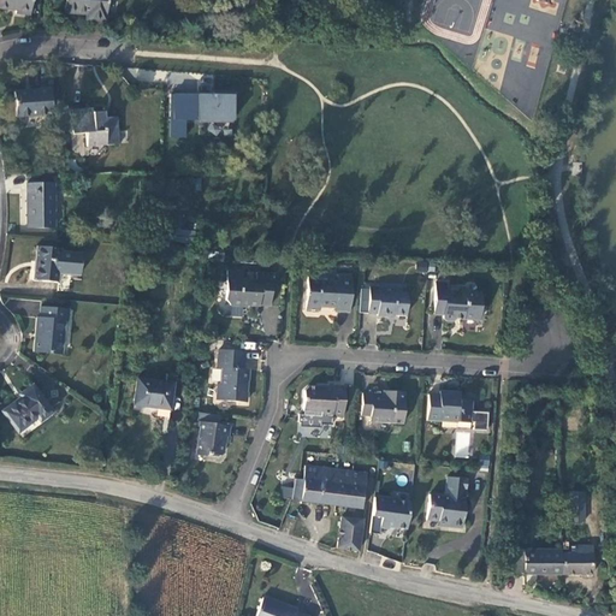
[(30,0),(0,0),(0,7),(15,10),(15,13),(29,16),(30,0)]
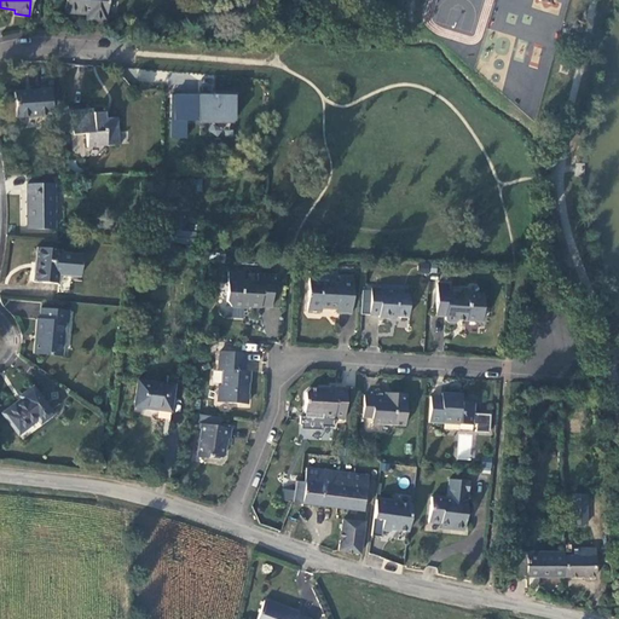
[(109,0),(65,0),(65,12),(93,15),(92,21),(108,22),(109,0)]
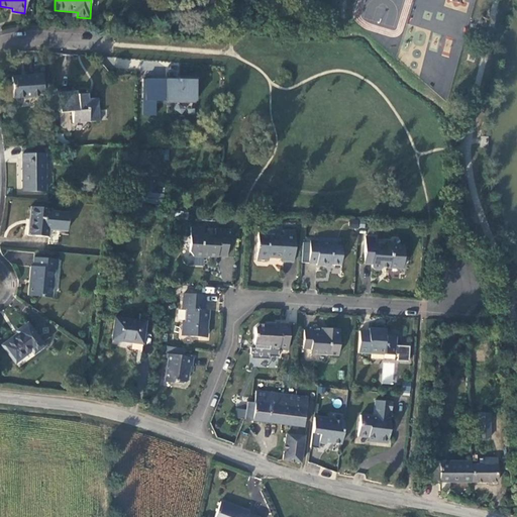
[(42,73),(12,76),(14,97),(44,94),(42,73)]
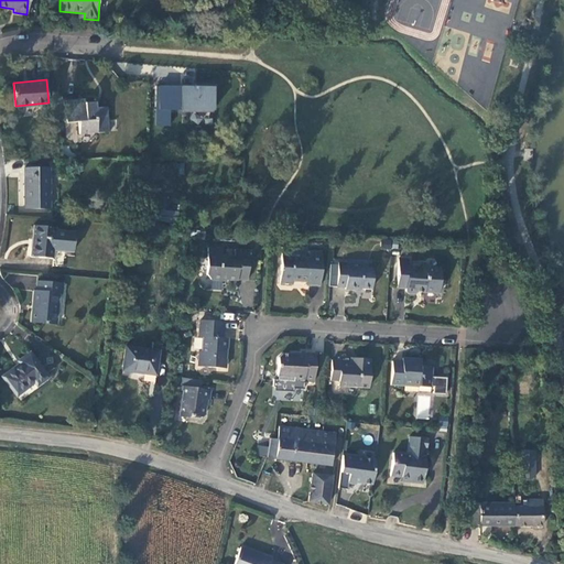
[(171,86),(161,86),(160,109),(171,109),(171,86)]
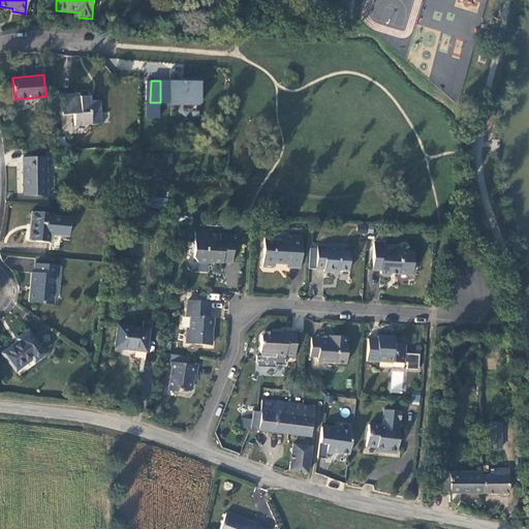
[(160,102),(170,102),(170,81),(160,81),(160,102)]
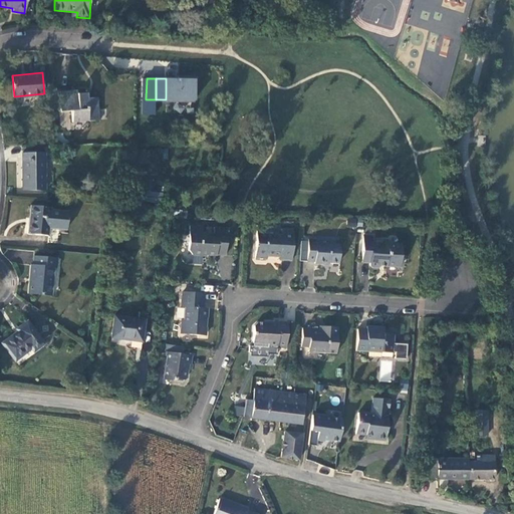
[(196,79),(166,78),(166,99),(196,99),(196,79)]
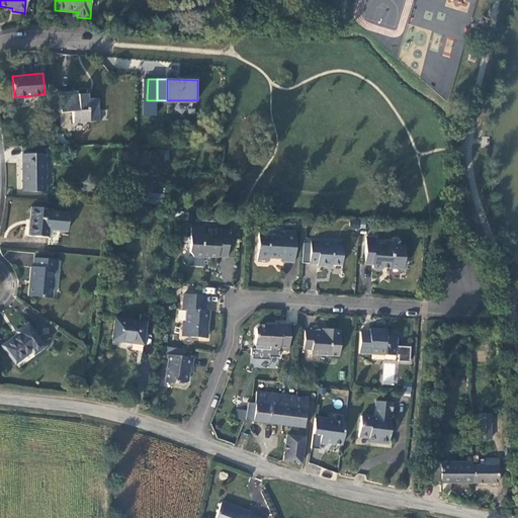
[(79,89),(60,90),(61,115),(73,114),(73,125),(100,124),(99,101),(89,101),(89,94),(80,94),(79,89)]
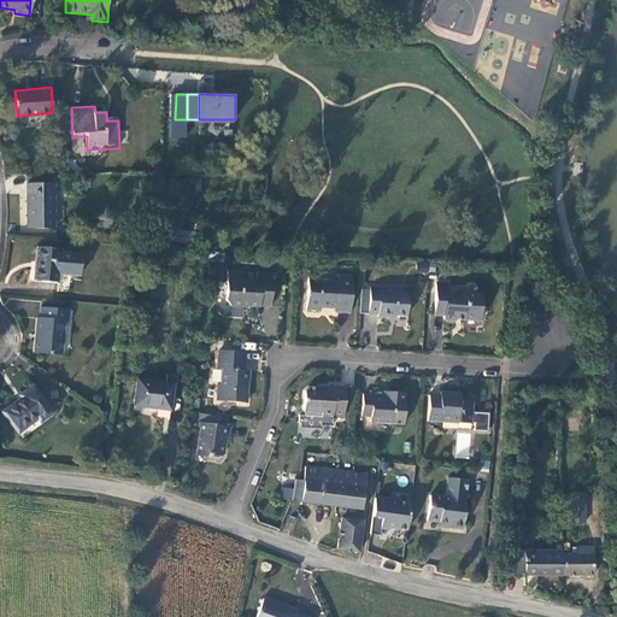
[(56,230),(56,184),(28,186),(29,230),(56,230)]
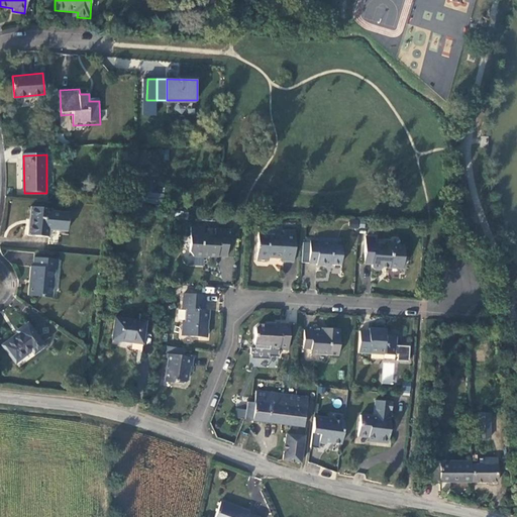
[(31,207),(28,235),(48,237),(49,229),(68,231),(70,213),(52,212),(52,209),(31,207)]
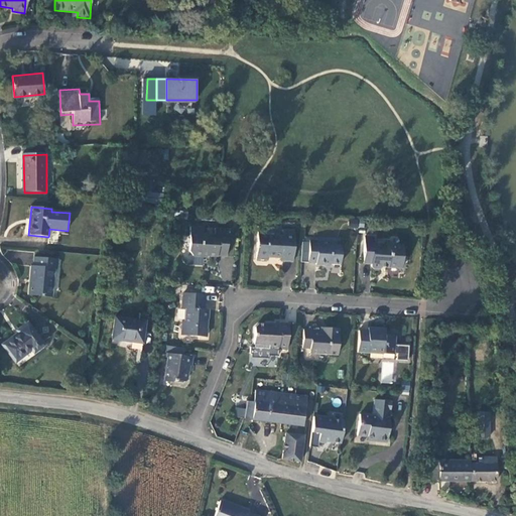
[(281,261),(285,261),(288,230),(283,230),(283,237),(278,236),(279,228),(257,226),(255,259),(265,260),(266,256),(280,257),(282,257),(281,261)]
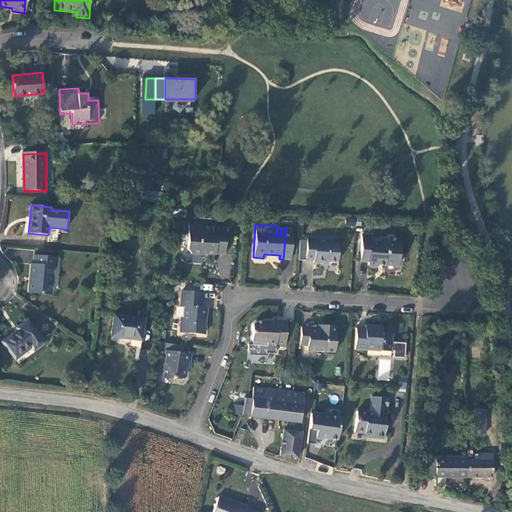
[(225,255),(227,227),(214,227),(214,233),(202,232),(203,226),(189,225),(188,249),(191,253),(225,255)]
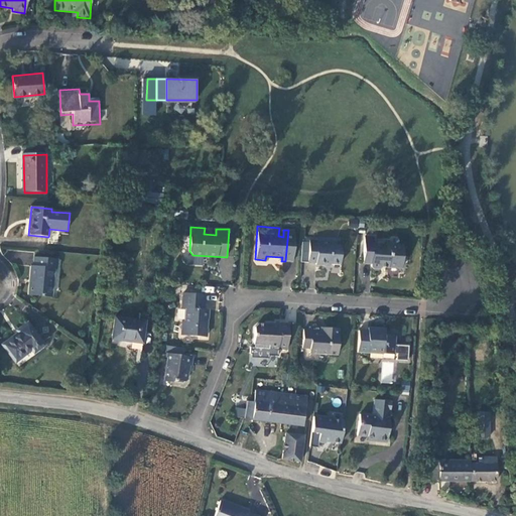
[(295,231),(288,230),(285,261),(292,262),(295,231)]
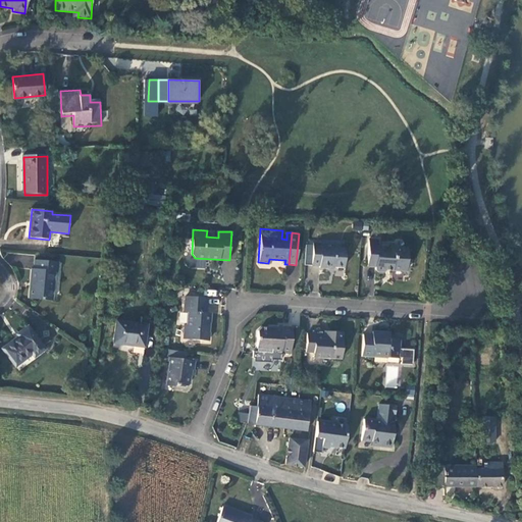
[(408,273),(410,251),(399,250),(397,246),(393,246),(390,246),(388,249),(379,248),(380,243),(371,242),(369,267),(376,268),(376,270),(379,274),(383,275),(388,272),(408,273)]
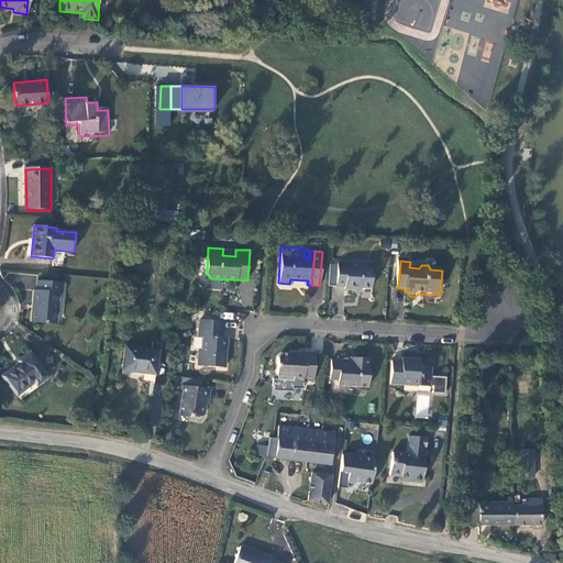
[(374,290),(375,269),(348,267),(349,263),(339,263),(338,287),(346,288),(346,289),(357,290),(357,289),(363,289),(374,290)]
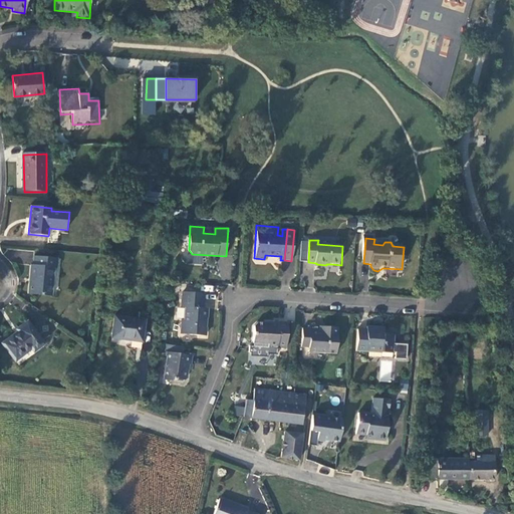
[(29,294),(52,296),(55,268),(57,268),(58,259),(35,257),(34,265),(31,265),(29,294)]
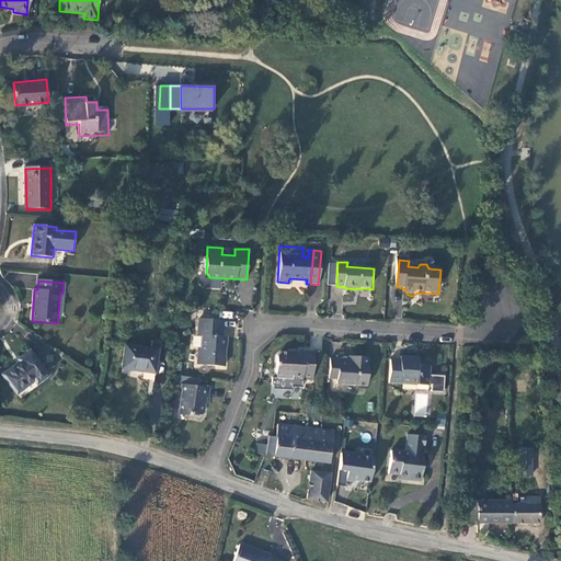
[(224,366),(225,338),(221,338),(221,321),(205,320),(205,328),(199,328),(198,338),(201,338),(198,365),(224,366)]
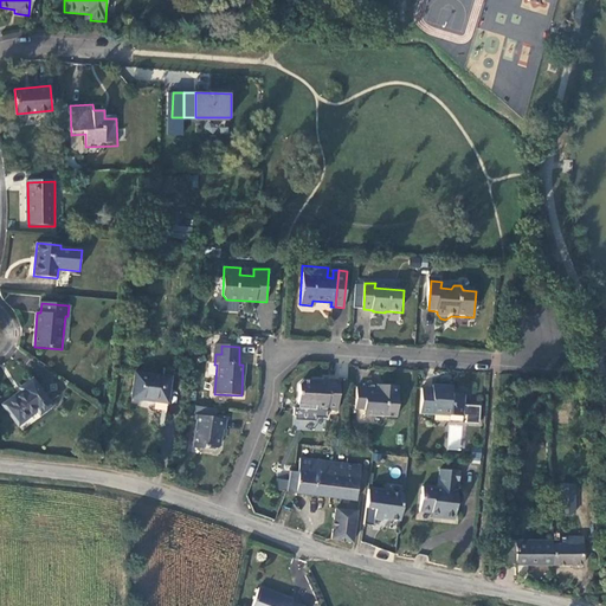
[(169,380),(135,375),(131,400),(166,405),(169,380)]
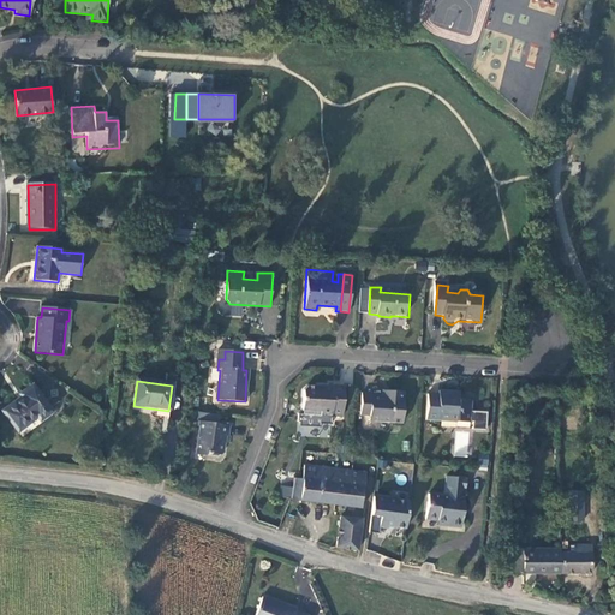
[(309,386),(304,389),(302,413),(298,413),(297,422),(299,422),(299,425),(320,428),(320,424),(330,425),(332,417),(341,417),(345,387),(334,386),(334,388),(309,386)]
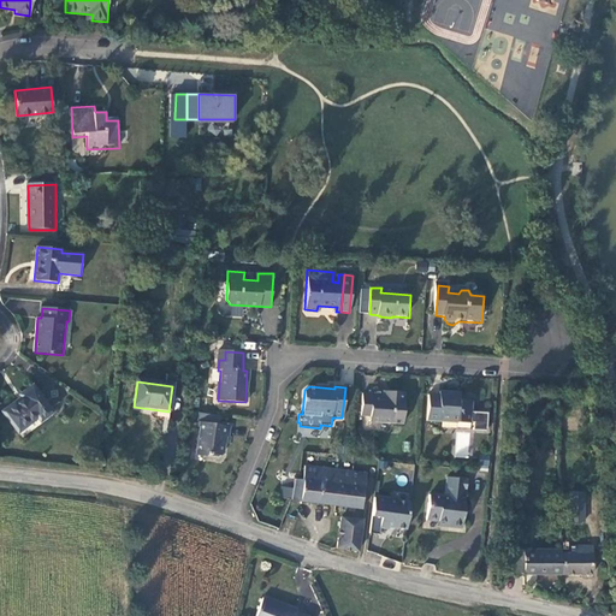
[(53,414),(34,388),(22,396),(23,398),(4,413),(21,434),(40,420),(41,422),(53,414)]
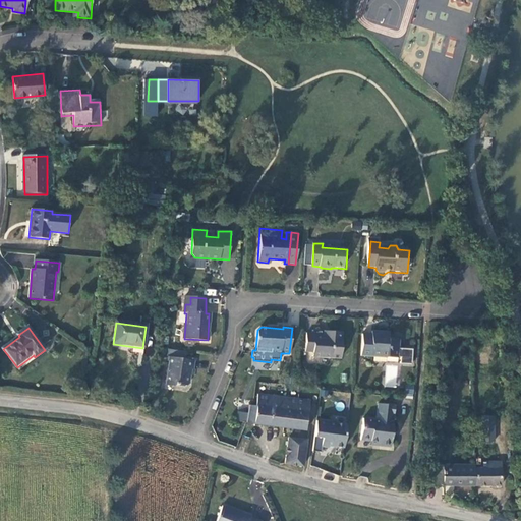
[(341,359),(343,333),(314,331),(314,333),(307,333),(306,353),(314,354),(314,358),(341,359)]
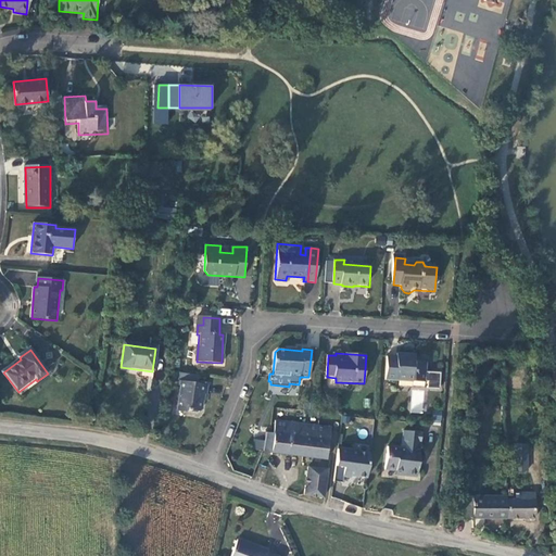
[(427,373),(428,364),(416,363),(417,358),(409,358),(409,355),(399,354),(399,357),(389,356),(387,381),(427,383),(427,382),(429,383),(429,390),(441,391),(442,374),(427,373)]
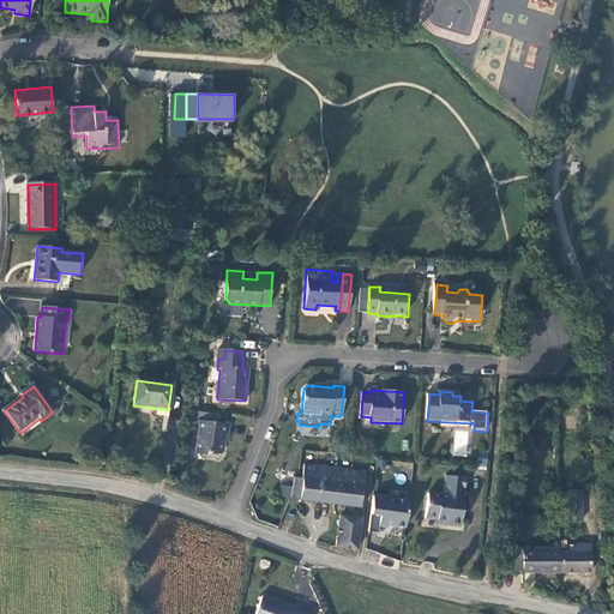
[(199,421),(218,423),(220,415),(198,411),(197,421),(199,421)]
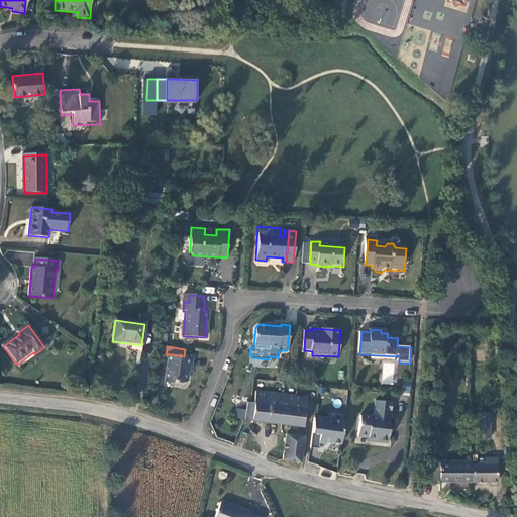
[(184,356),(168,354),(164,384),(171,385),(172,383),(175,384),(175,382),(183,384),(187,381),(189,368),(191,368),(192,357),(184,356)]
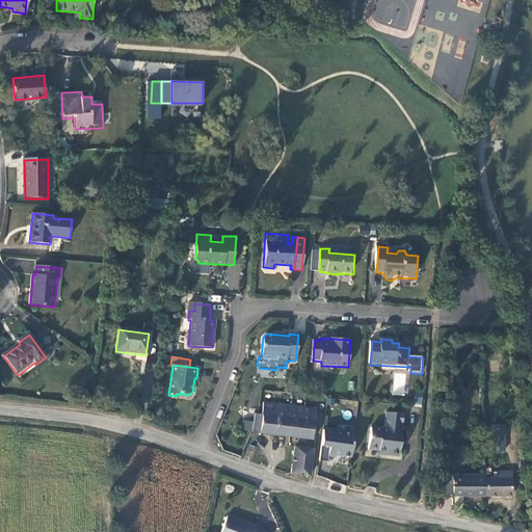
[(262,416),(259,433),(312,441),(316,410),(264,403),(262,416)]
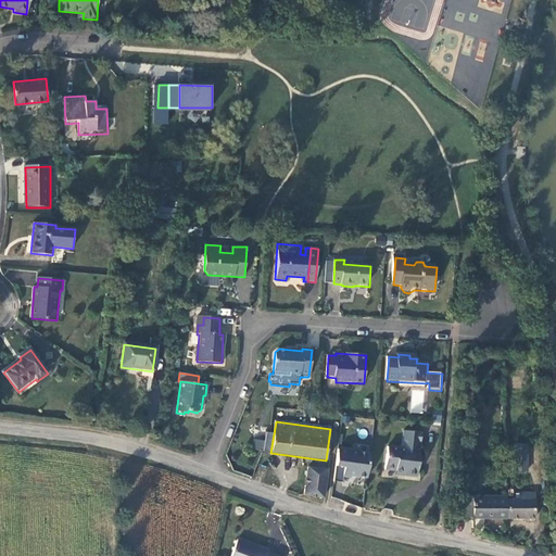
[(418,479),(422,434),(404,432),(402,450),(388,449),(384,470),(396,471),(404,472),(408,478),(418,479)]
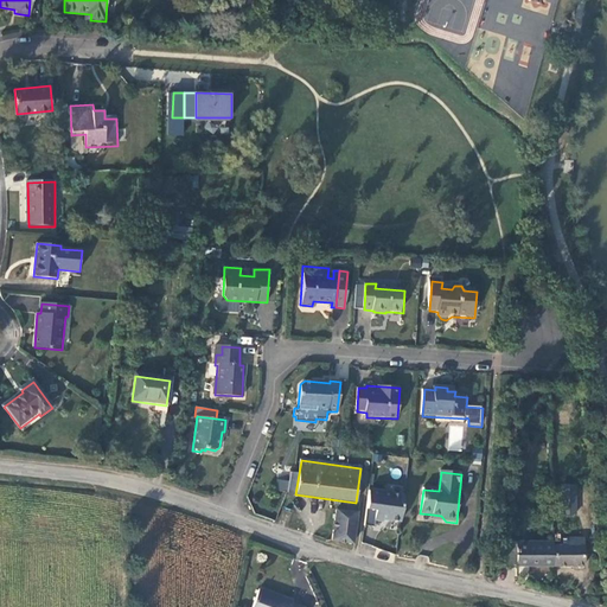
[(291,473),(287,493),(295,494),(299,474),(291,473)]
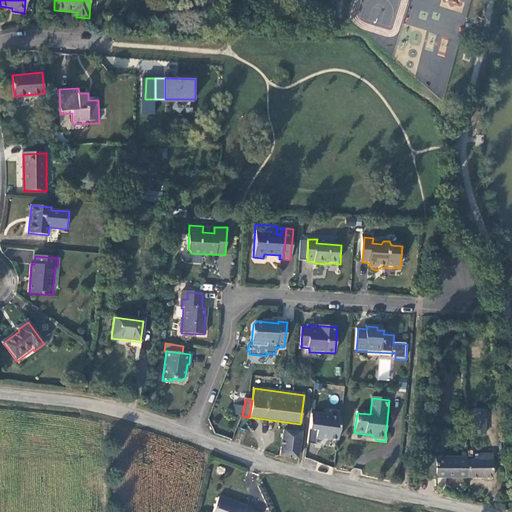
[(235,404),(234,414),(242,415),(243,405),(235,404)]
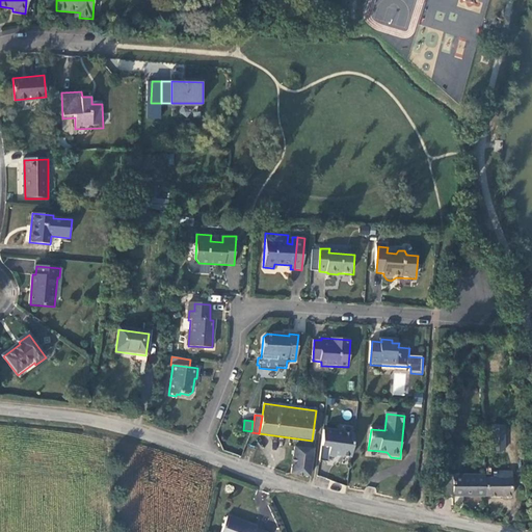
[(494,424),(494,450),(506,450),(506,424),(494,424)]
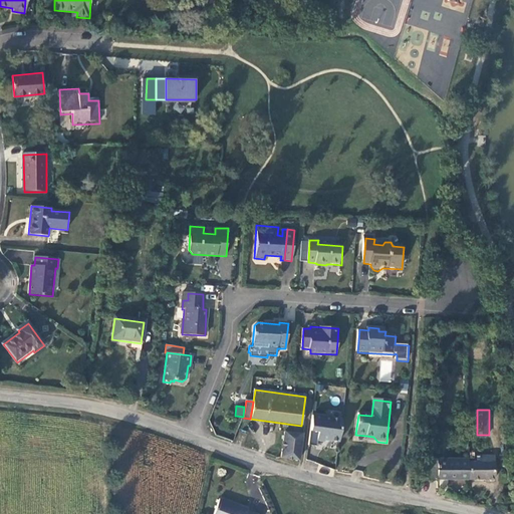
[(312,416),(309,446),(317,447),(318,439),(338,442),(342,419),(312,416)]
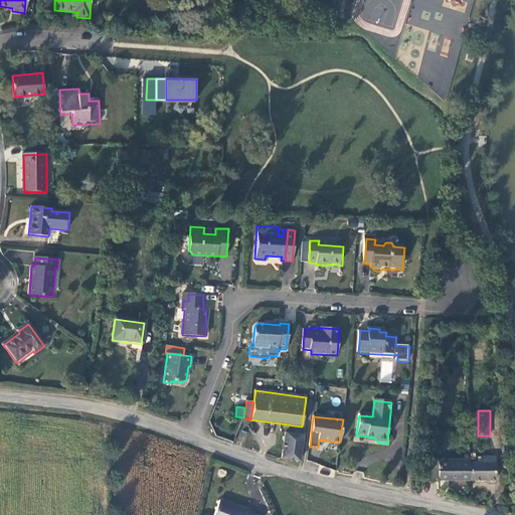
[(285,434),(282,459),(299,461),(302,437),(285,434)]
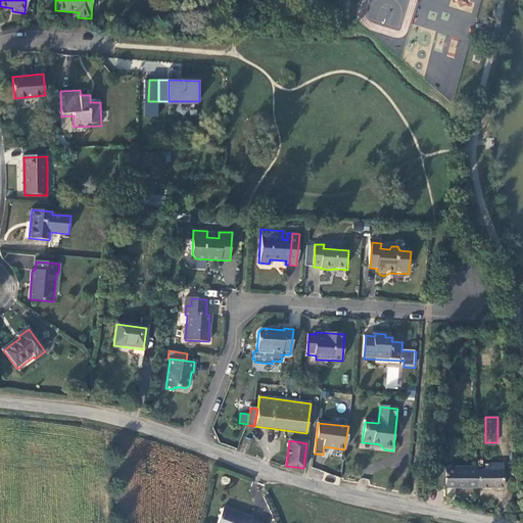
[(490,469),(477,469),(477,486),(505,485),(504,462),(490,463),(490,469)]
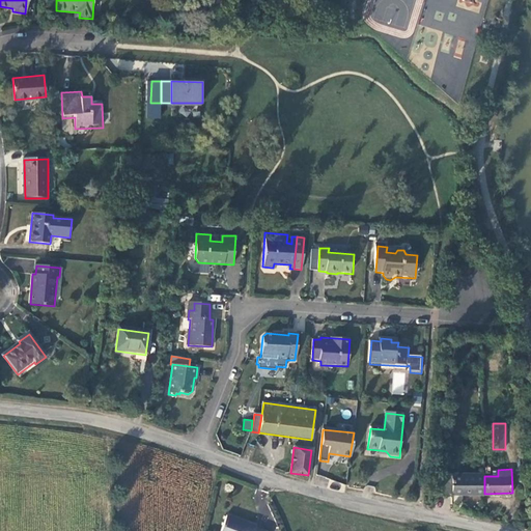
[(445,495),(484,494),(484,476),(484,473),(445,474),(445,495)]
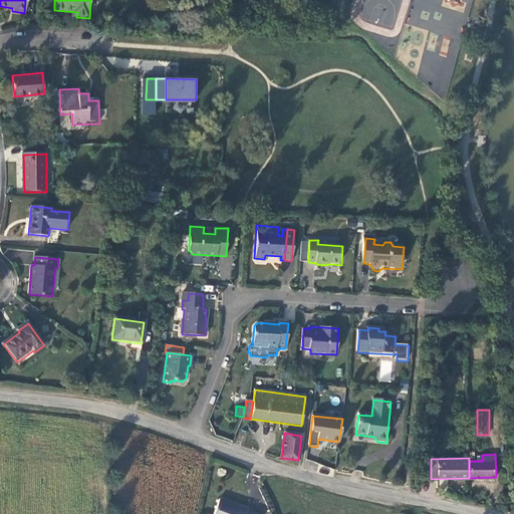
[(248,509),(220,498),(213,513),(255,513),(248,511),(248,509)]
